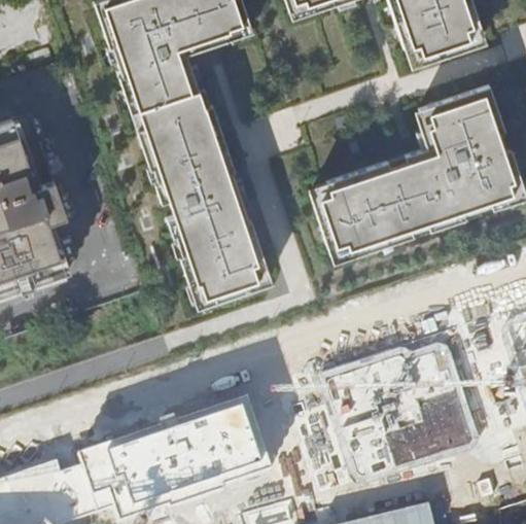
[(254,31),(243,0),(119,0),(93,9),(198,305),(273,279),(196,53),(254,31)]
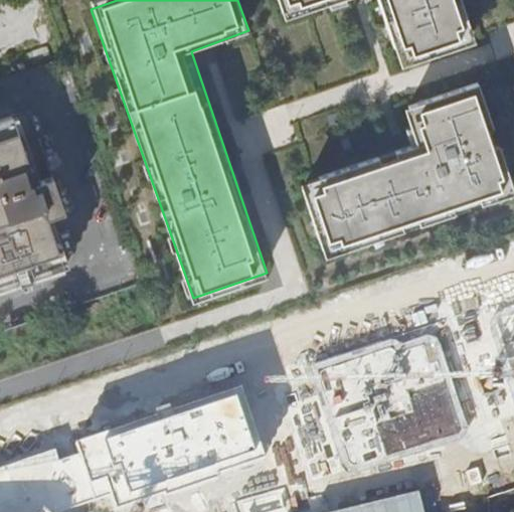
[(276,0),(286,25),(360,0),(377,0),(402,71),(478,45),(463,0),(276,0)]
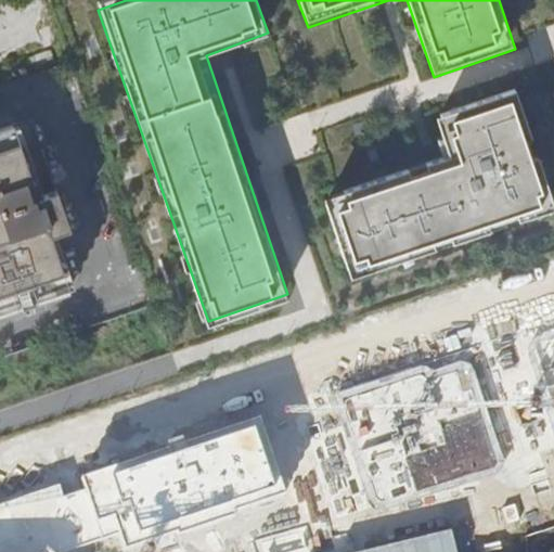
[(553,204),(553,196),(516,76),(432,104),(445,143),(323,193),(350,272),(553,204)]
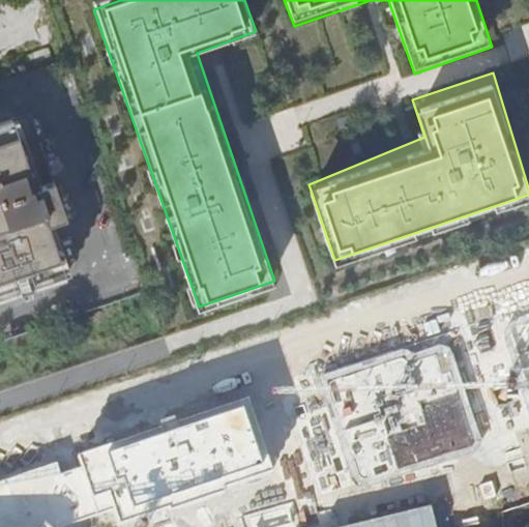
[(11,118),(0,122),(0,298),(64,276),(48,225),(65,218),(53,181),(34,187),(11,118)]
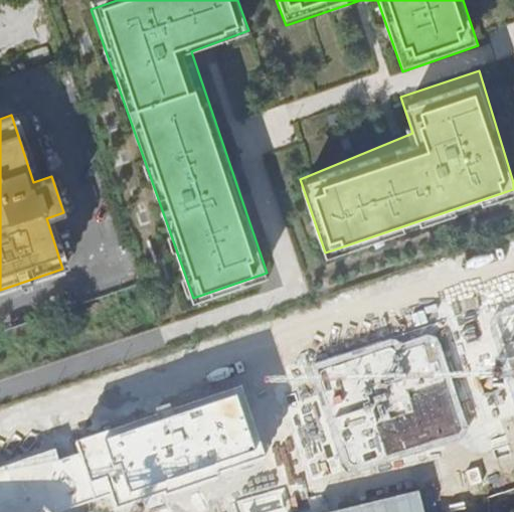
[(513,301),(497,307),(491,315),(513,386),(513,301)]
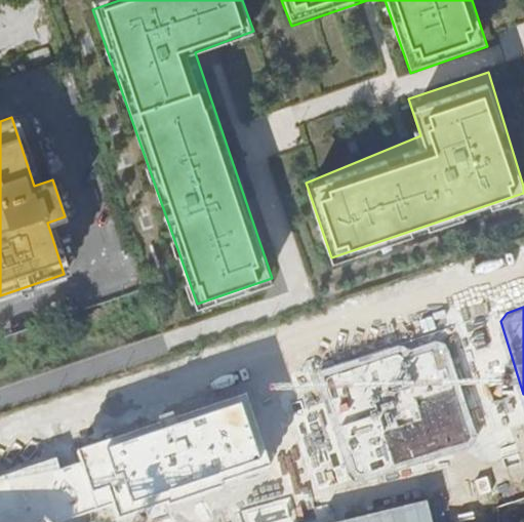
[(402,343),(317,371),(349,476),(362,481),(470,444),(474,433),(444,342),(434,337),(408,347),(402,343)]
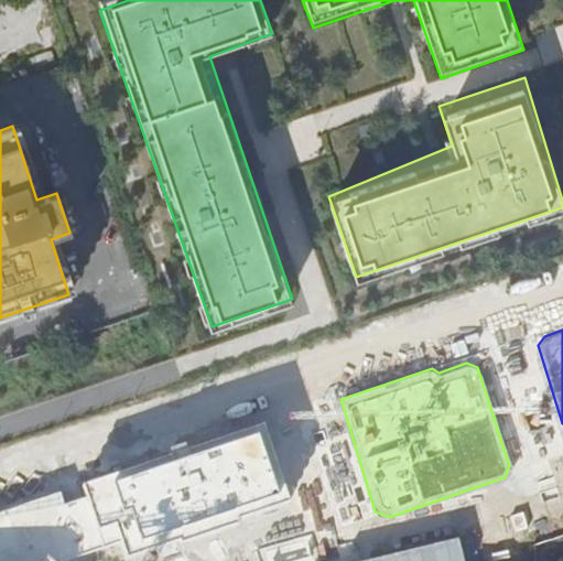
[(0,560),(61,560),(62,559),(118,539),(125,557),(283,499),(260,422),(79,485),(84,495),(61,503),(57,492),(0,509),(0,560)]
